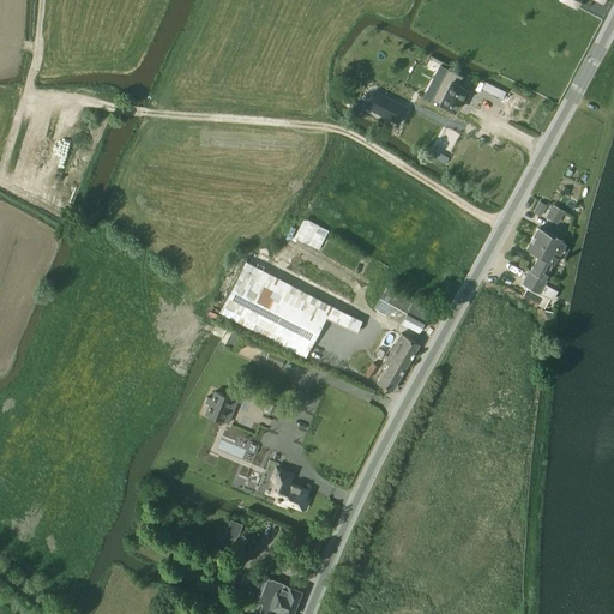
[(447,67),(431,100),(441,104),(440,107),(450,112),(451,109),(452,110),(465,85),(459,83),(463,76),(447,67)]
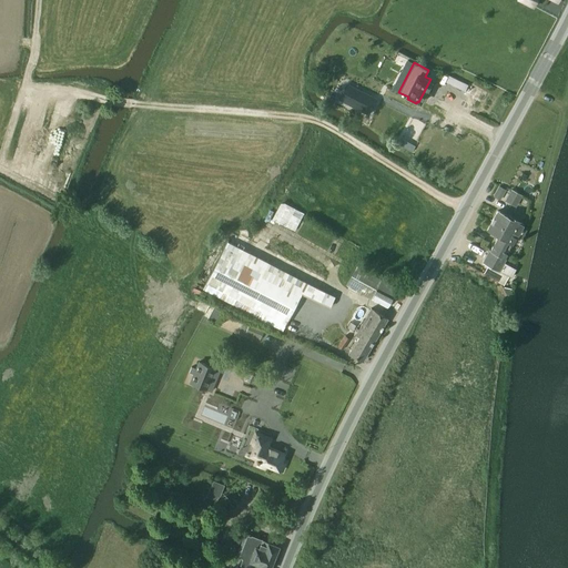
[(484,93),(475,89),(468,85),(448,75),(445,82),(465,91),(464,93),(470,97),(467,103),(463,100),(460,105),(468,110),(469,107),(476,110),(484,93)]
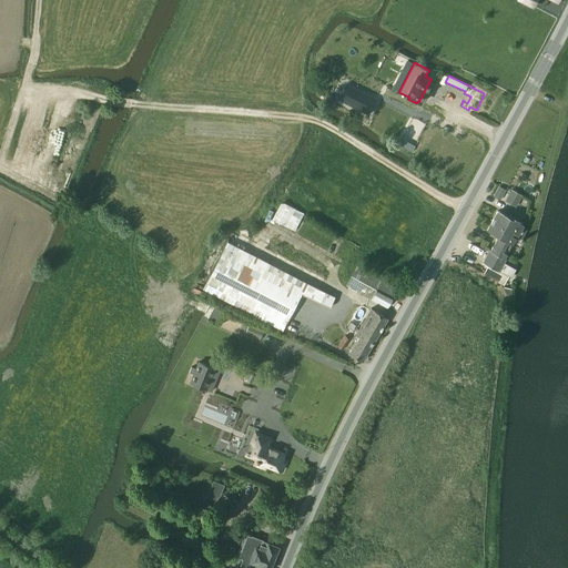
[(375,99),(346,84),(340,98),(368,112),(375,99)]
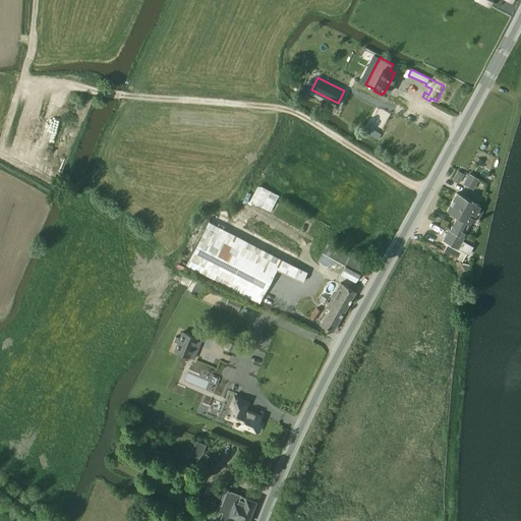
[(396,100),(410,107),(415,96),(402,89),(396,100)]
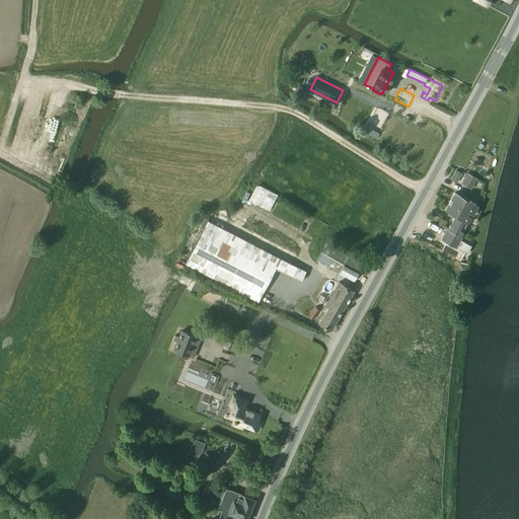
[(375,140),(378,135),(373,132),(370,137),(375,140)]
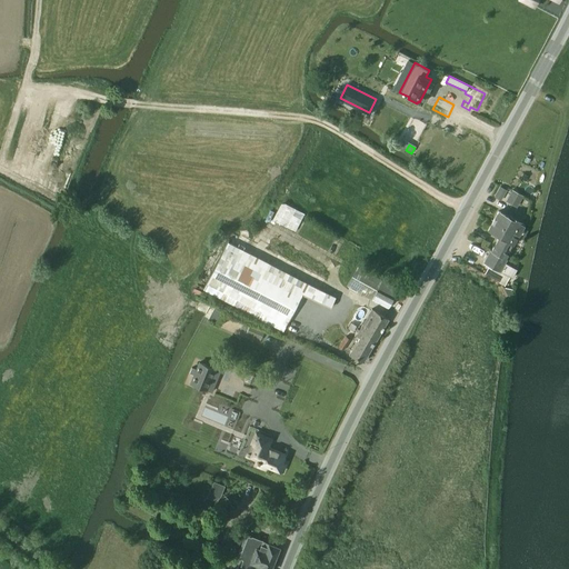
[(499,187),(493,197),(501,201),(507,190),(500,187),(499,187)]
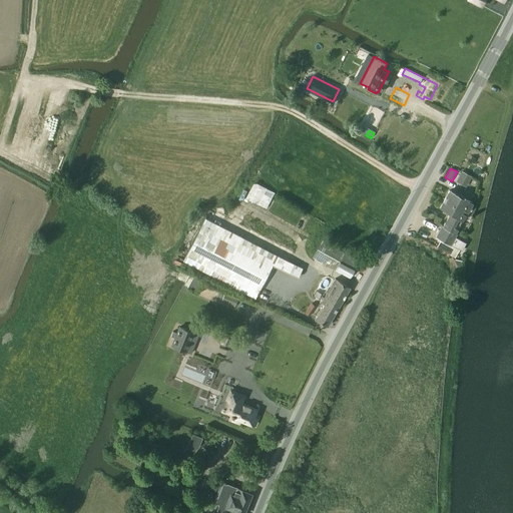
[(462,171),(456,181),(462,185),(468,174),(462,171)]
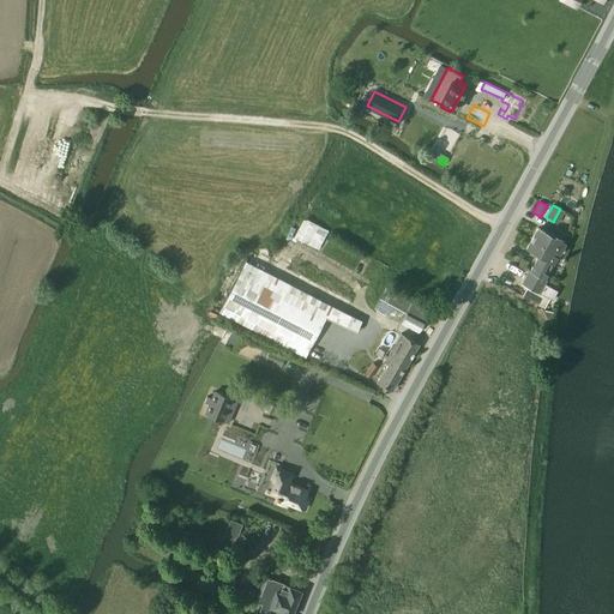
[(305,216),(295,238),(320,250),(330,229),(305,216)]
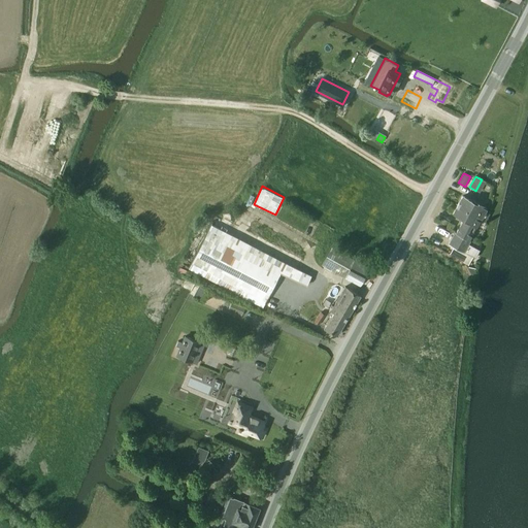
[(457,206),(480,219),(485,221),(489,213),(484,211),(486,207),(472,200),(471,201),(462,196),(457,206)]
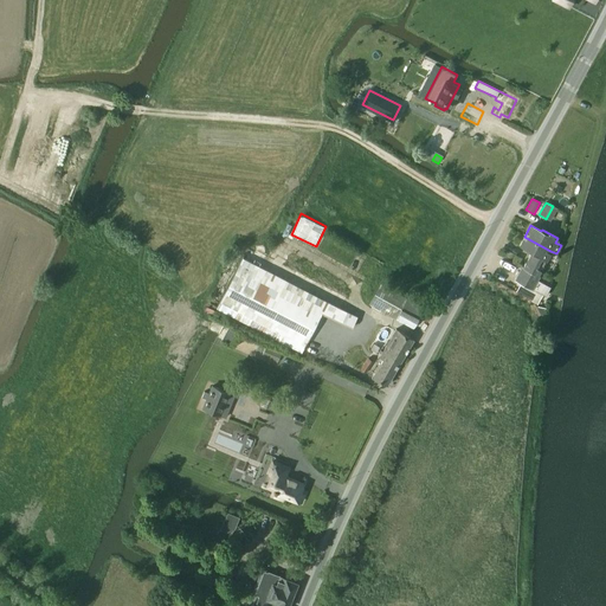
[(537,275),(550,251),(524,237),(519,246),(530,252),(522,266),(537,275)]
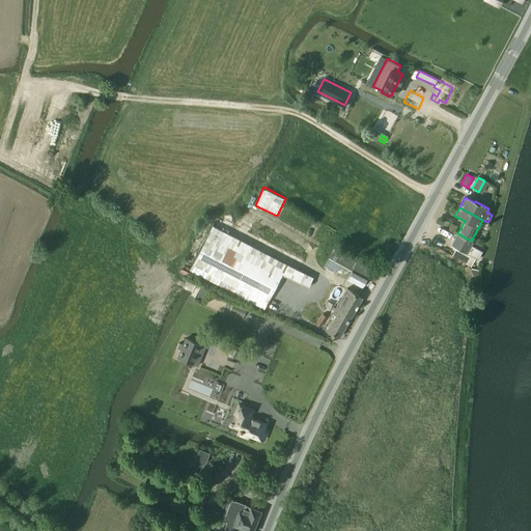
[(268,303),(286,264),(232,238),(212,227),(192,264),(268,303)]
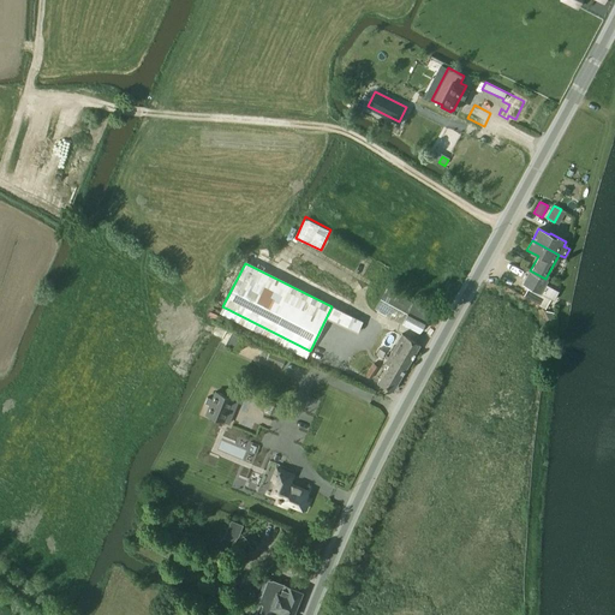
[(523,284),(529,287),(539,293),(550,299),(551,299),(556,290),(545,284),(547,281),(545,280),(545,279),(530,270),(527,274),(525,275),(523,280),(524,281),(523,284)]
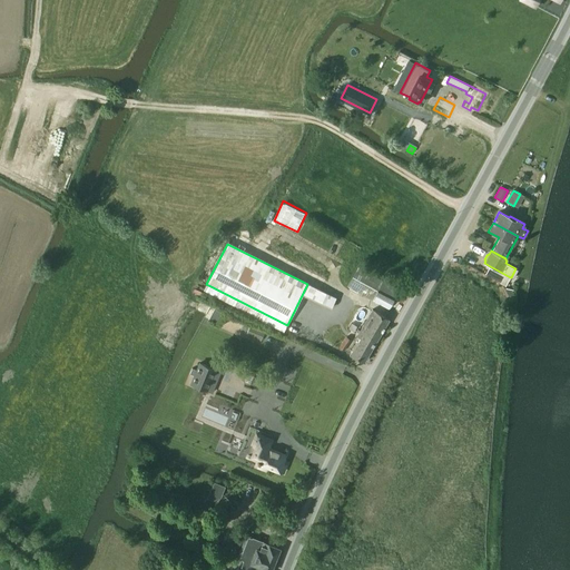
[(400,290),(359,266),(347,285),(387,308),(400,290)]
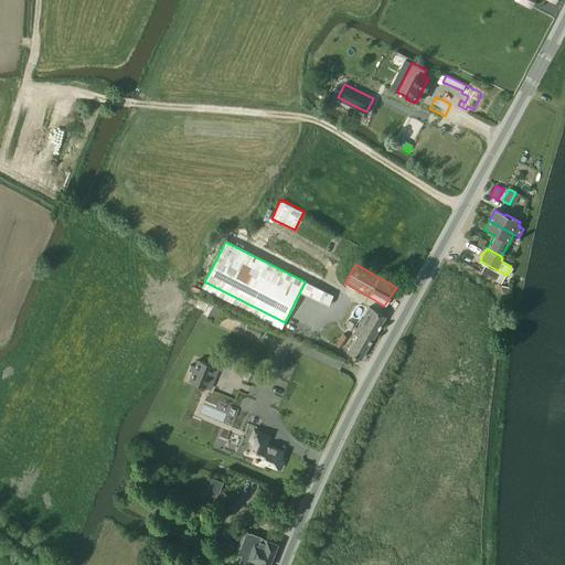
[(501,284),(505,275),(496,269),(486,264),(481,272),(496,279),(496,280),(501,284)]
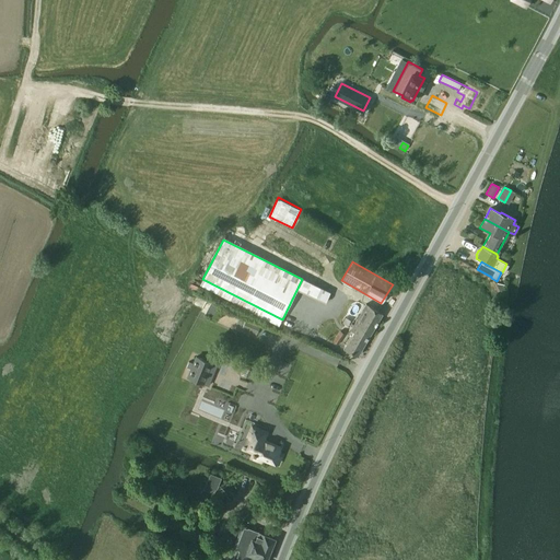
[(211,302),(205,314),(212,318),(219,307),(211,302)]
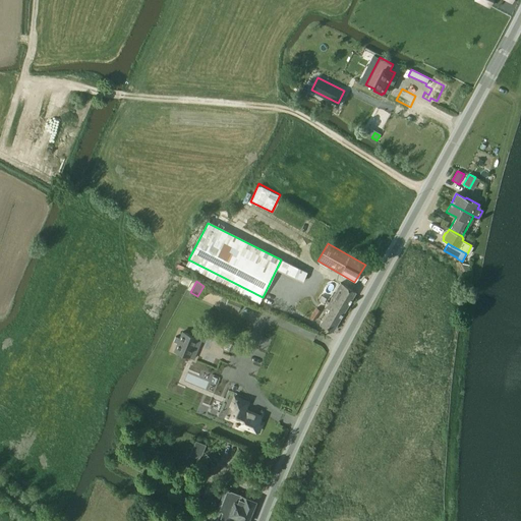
[(356,292),(340,283),(327,306),(330,308),(321,325),(333,332),(356,292)]
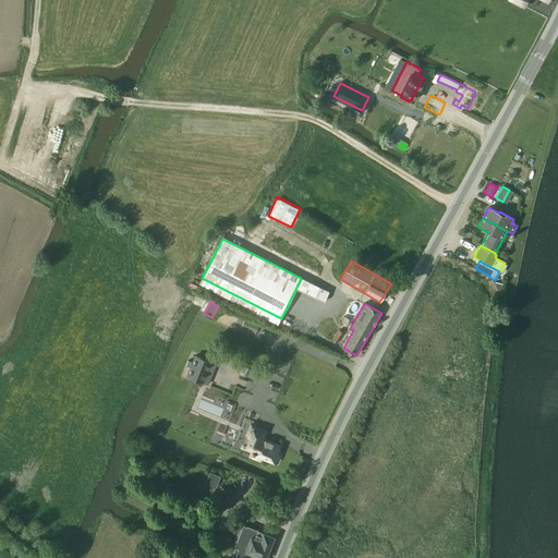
[(338,329),(331,339),(338,343),(343,334),(338,329)]
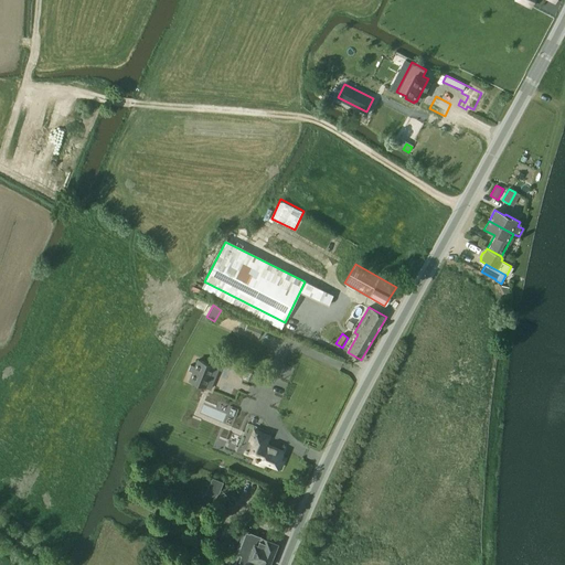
[(190,365),(188,370),(193,372),(190,380),(205,386),(214,366),(199,360),(195,366),(190,365)]
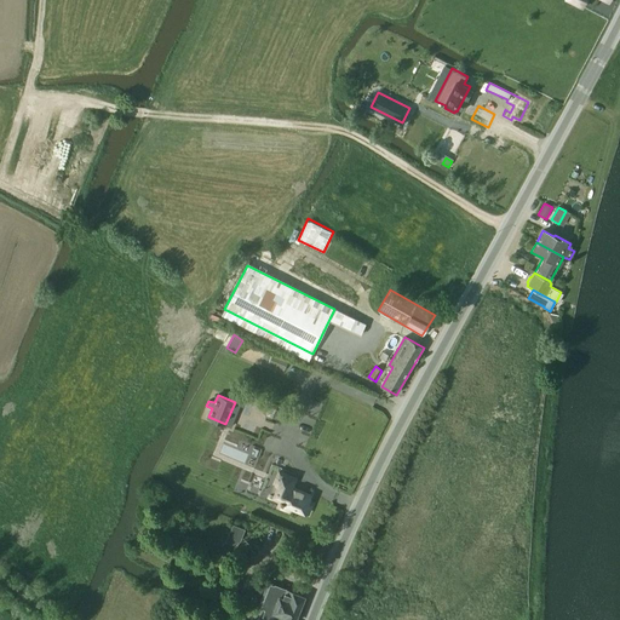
[(285,475),(274,498),(283,503),(281,507),(288,510),(291,506),(308,514),(311,505),(308,504),(310,495),(291,487),(294,478),(285,475)]
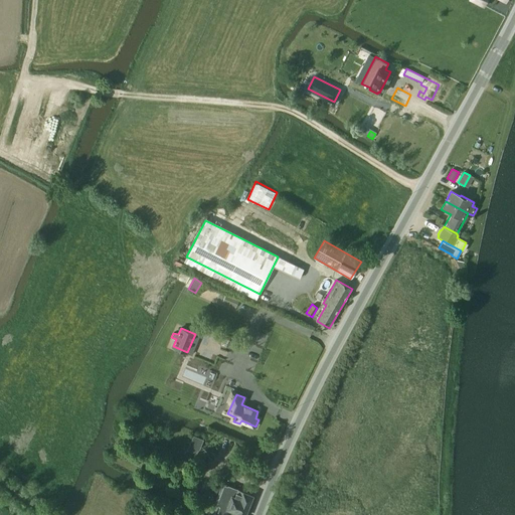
[(193,436),(187,451),(192,453),(199,450),(203,440),(193,436)]
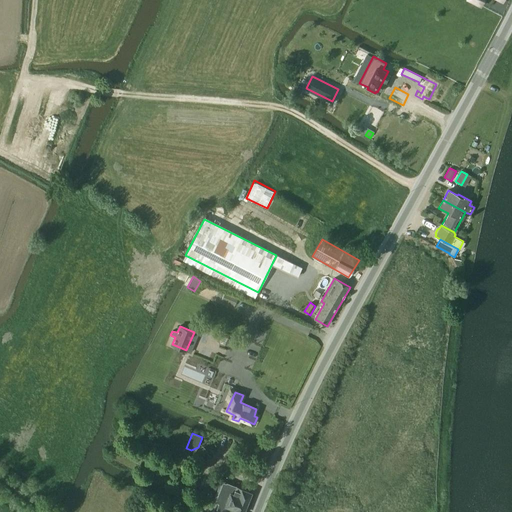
[(146,440),(141,450),(146,452),(150,442),(146,440)]
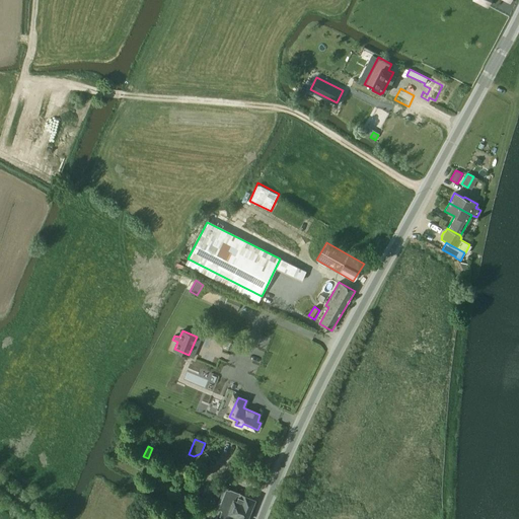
[(245,496),(244,497),(239,494),(239,495),(230,491),(229,492),(224,490),(217,509),(222,511),(220,517),(226,518),(236,518),(237,518),(246,518),(254,499),(245,496)]
